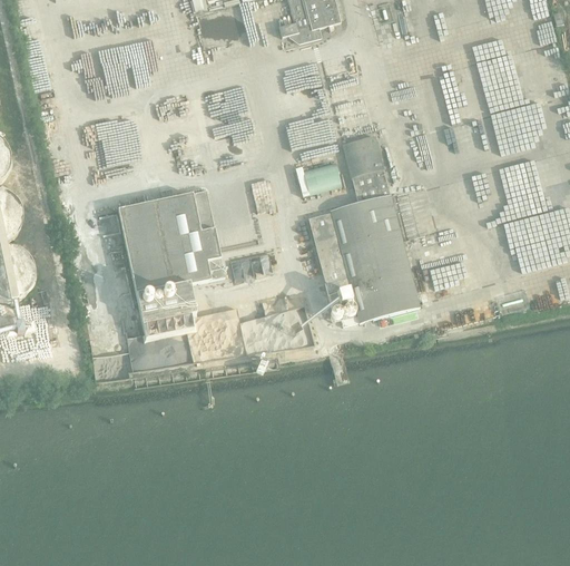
[(287,0),(294,21),(279,26),(282,36),(286,35),(297,32),(300,41),(321,36),(318,27),(341,21),(338,10),(335,0),(287,0)]
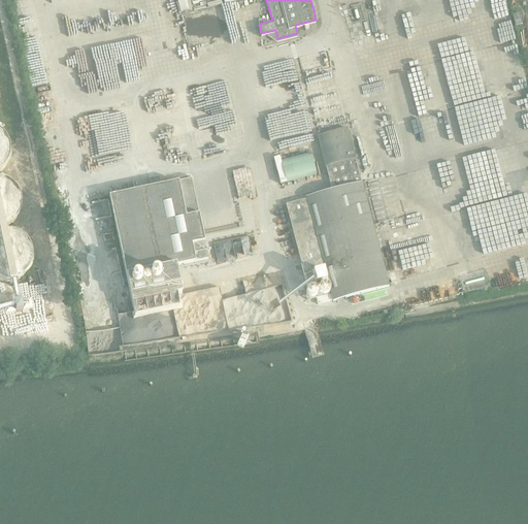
[(514,10),(517,22),(523,20),(520,9),(514,10)]
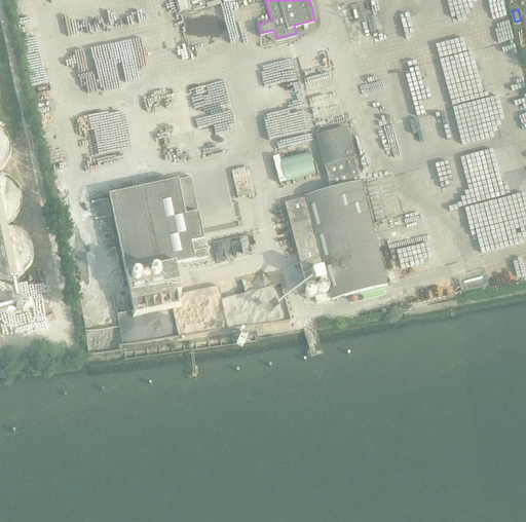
[(305,195),(285,200),(303,270),(306,283),(313,281),(327,277),(332,296),(387,282),(360,179),(353,155),(353,154),(345,123),(316,132),(331,186),(304,193),(305,195)]
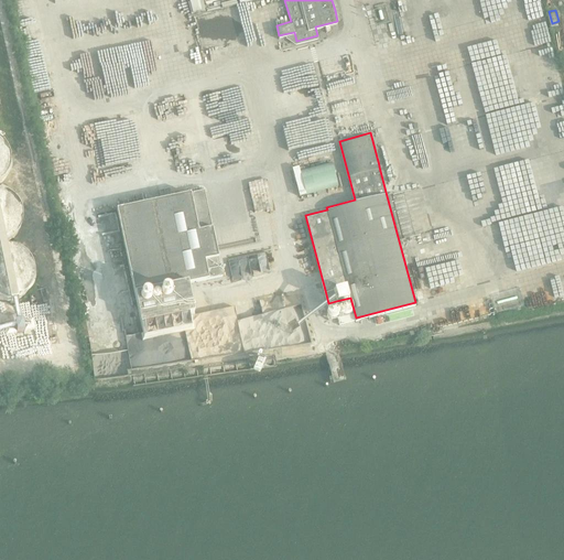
[(11,159),(11,153),(9,148),(7,143),(3,139),(0,137),(0,180),(3,178),(7,174),(9,170),(11,164),(11,159)]
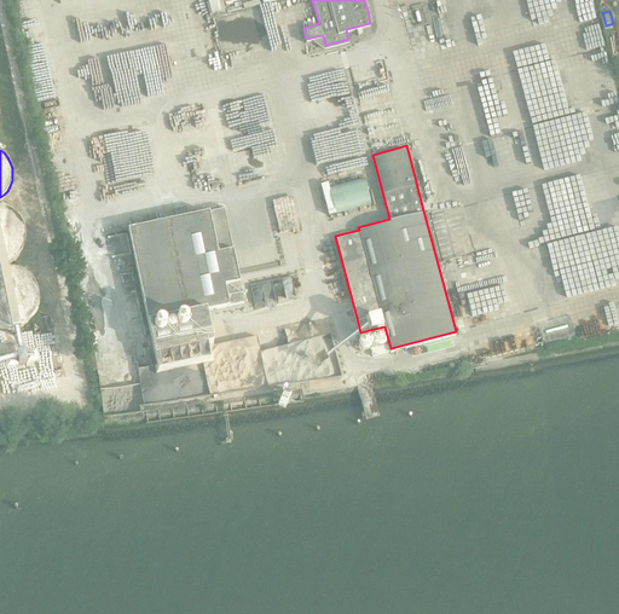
[(336,209),(372,200),(365,174),(329,184),(336,209)]
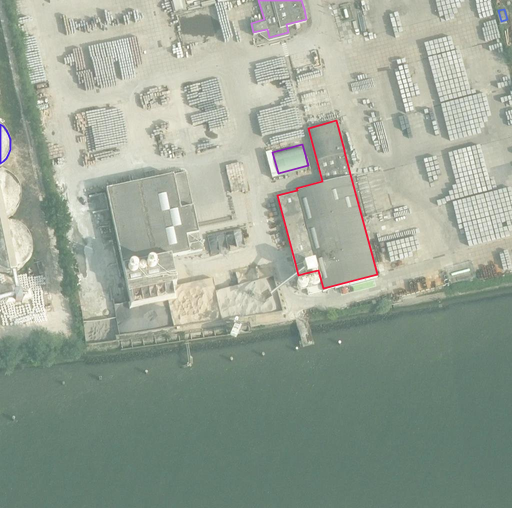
[(21,195),(21,194),(21,190),(19,185),(17,180),(14,178),(11,174),(6,172),(3,171),(0,170),(0,218),(1,219),(6,217),(9,215),(14,212),(16,209),(19,204),(21,199),(21,195)]
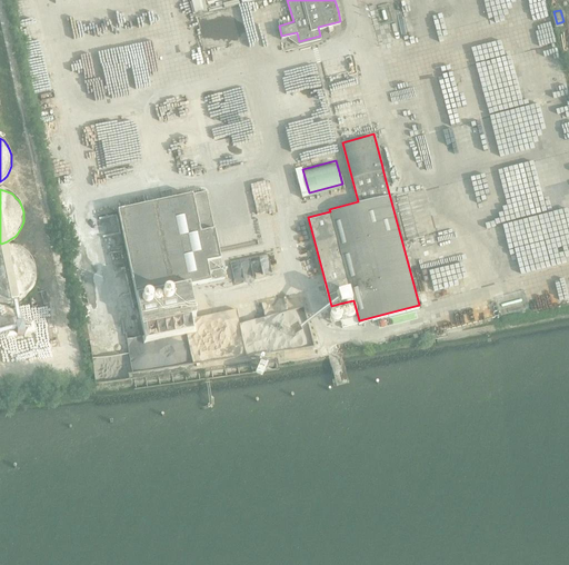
[(190,314),(196,313),(189,284),(225,276),(206,189),(117,208),(145,337),(193,327),(190,314)]
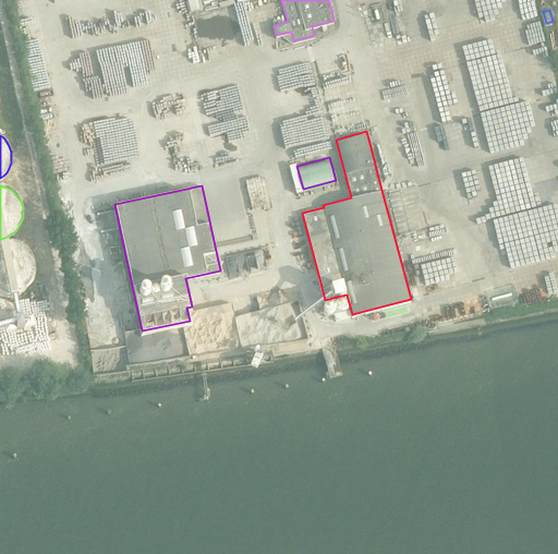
[(35,268),(35,267),(34,262),(33,257),(29,253),(26,249),(23,245),(19,243),(14,242),(9,241),(3,241),(0,242),(0,292),(1,293),(7,294),(12,294),(16,293),(22,290),(26,287),(29,282),(33,278),(34,274),(35,268)]
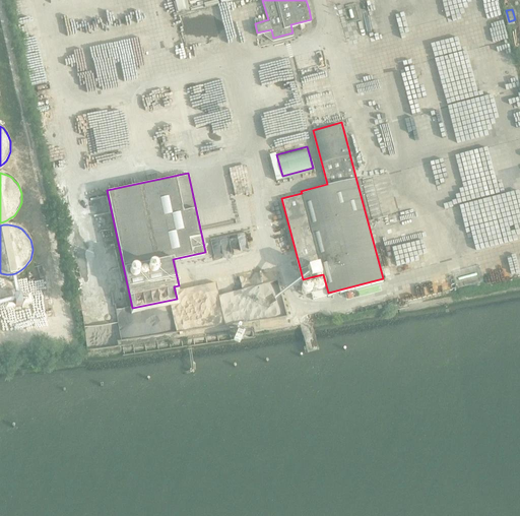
[(233,247),(248,245),(245,230),(211,236),(214,253),(234,250),(233,247)]
